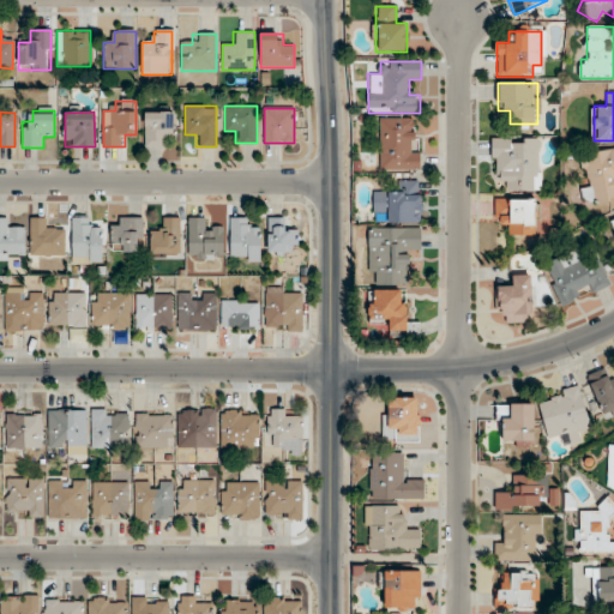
[(175,113),(145,113),(145,146),(164,146),(164,137),(175,137),(175,113)]
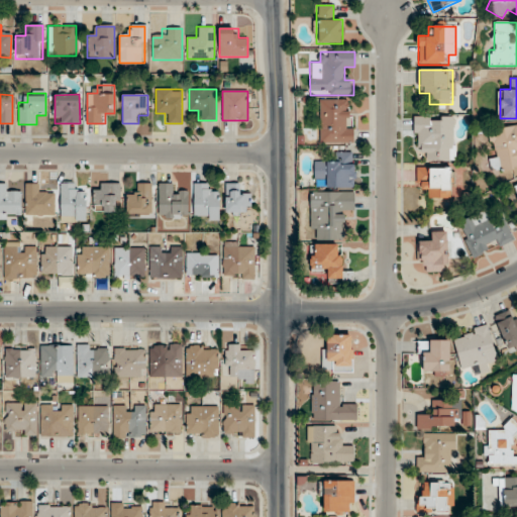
[(319,143),(353,143),(353,109),(347,109),(347,100),(319,100),(319,143)]
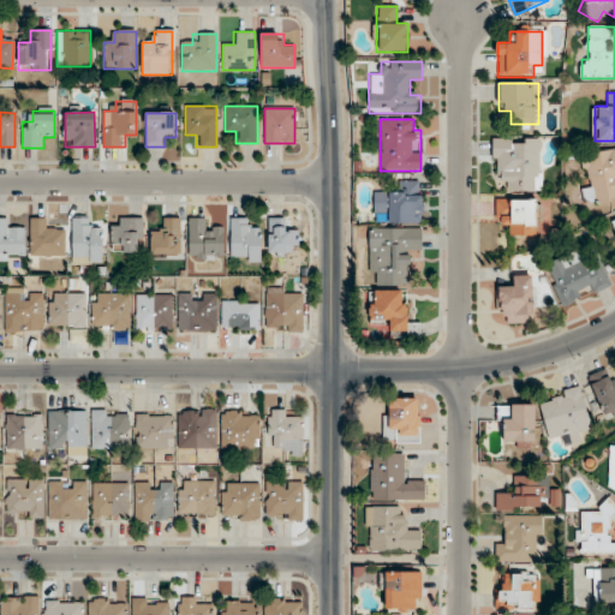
[(541,138),(493,138),(493,179),(505,179),(505,192),(541,192),(541,138)]
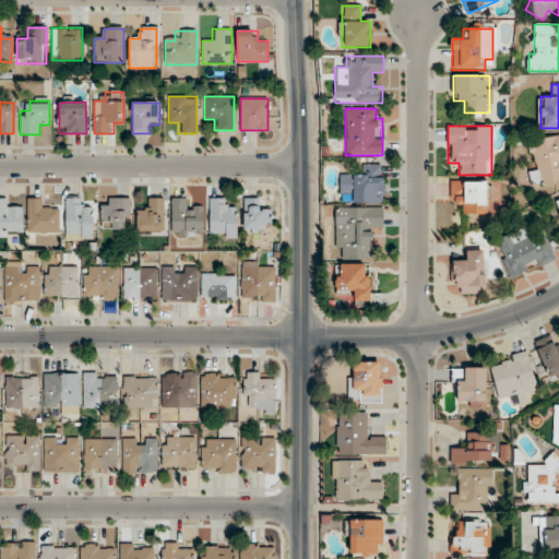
[(558,135),(526,140),(532,186),(558,182),(558,135)]
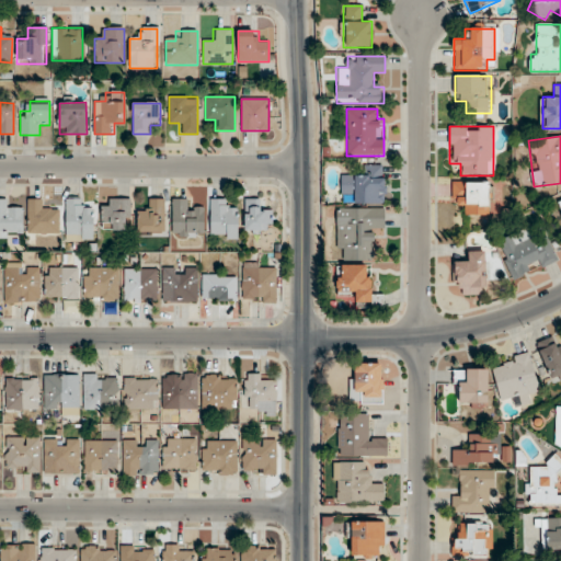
[(341,205),(386,205),(386,165),(364,165),(364,178),(341,178),(341,205)]
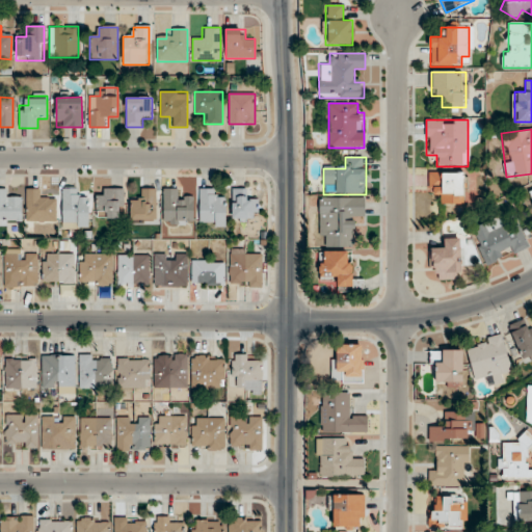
[(428,173),(428,194),(440,194),(440,204),(466,204),(466,173),(428,173)]
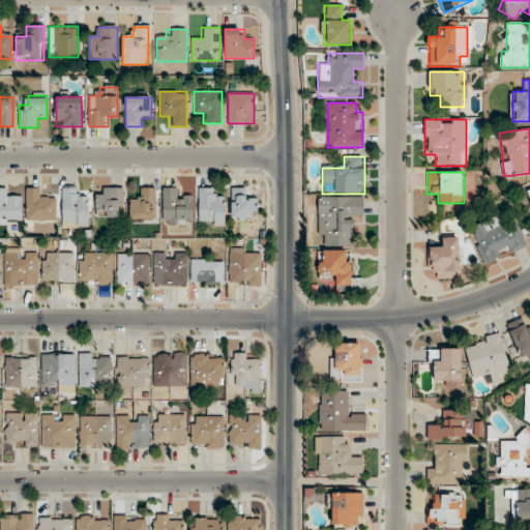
[(0,225),(22,225),(22,199),(11,199),(11,188),(0,187),(0,225)]
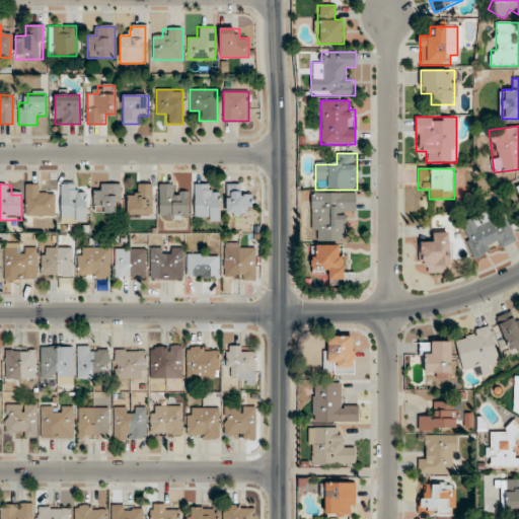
[(86,224),(86,193),(76,193),(76,183),(61,183),(61,224),(86,224)]
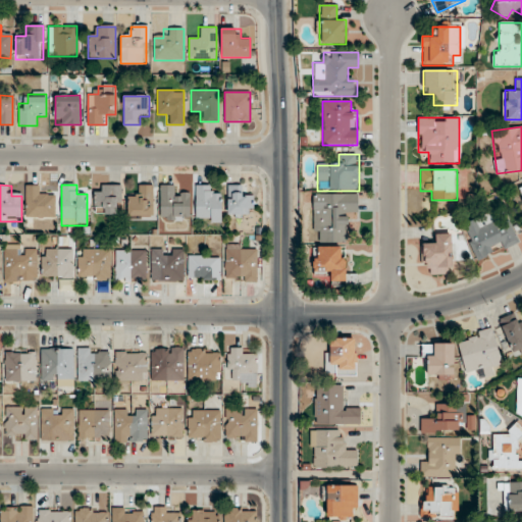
[(103,194),(94,194),(94,214),(121,214),(121,185),(103,185),(103,194)]
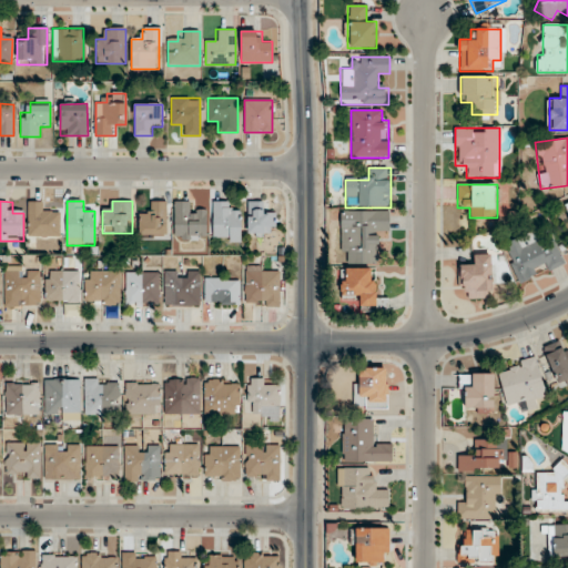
[(48,202),(28,202),(28,236),(60,236),(60,213),(48,213),(48,202)]
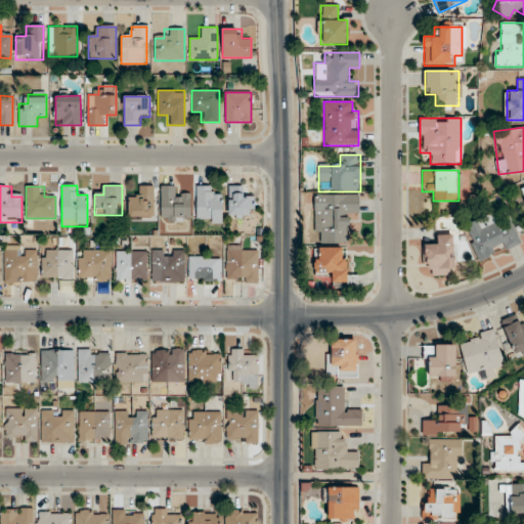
[(153,217),(153,186),(139,186),(139,197),(128,197),(128,217),(153,217)]
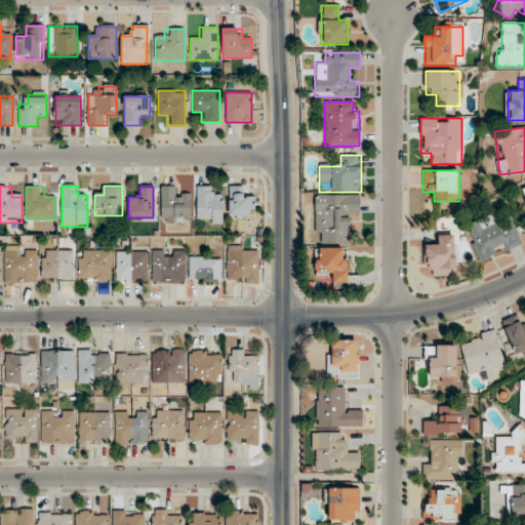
[(224,224),(224,197),(214,197),(214,187),(197,187),(197,224),(224,224)]
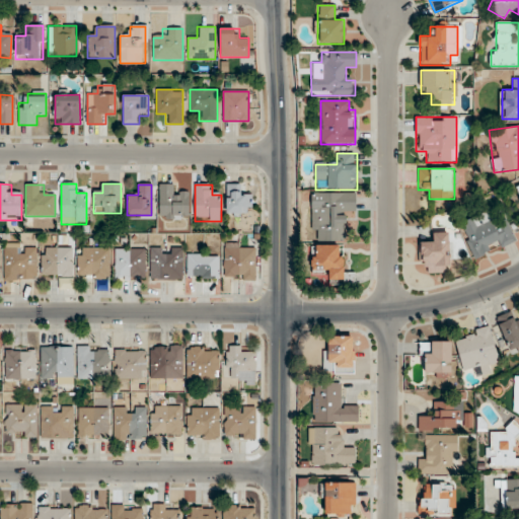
[(226,215),(251,215),(251,195),(241,195),(241,184),(226,184),(226,215)]
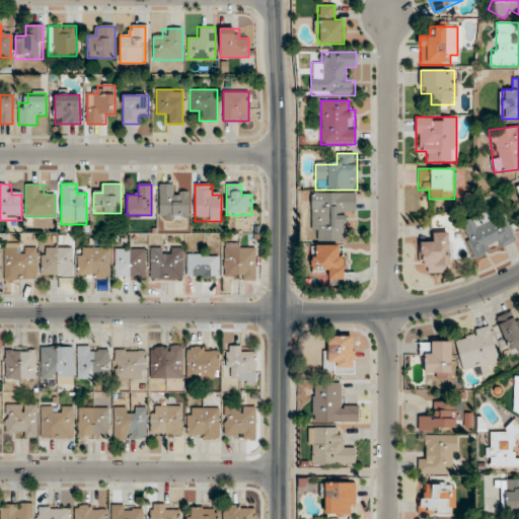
[(159,220),(188,220),(188,195),(175,195),(175,186),(159,186),(159,220)]
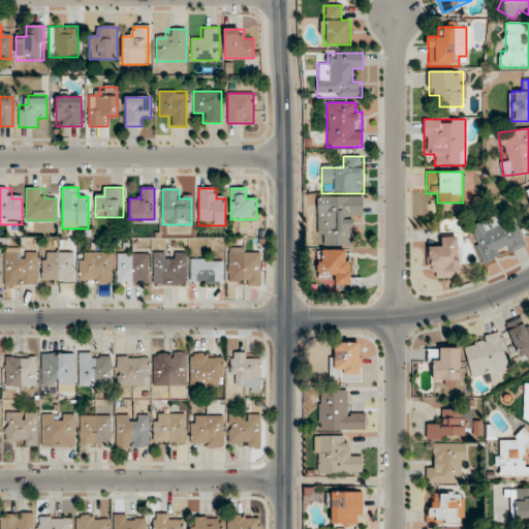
[(352,217),(364,217),(364,196),(317,196),(317,236),(325,236),(325,246),(352,246),(352,217)]
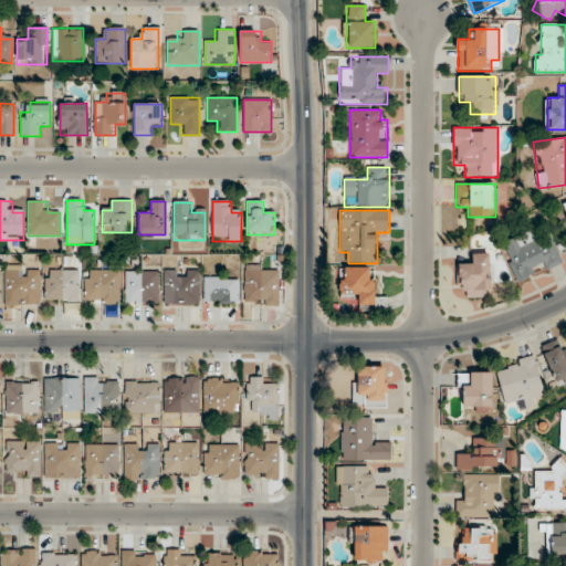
[(562,262),(552,236),(536,242),(532,231),(501,244),(517,283),(540,274),(538,272),(562,262)]
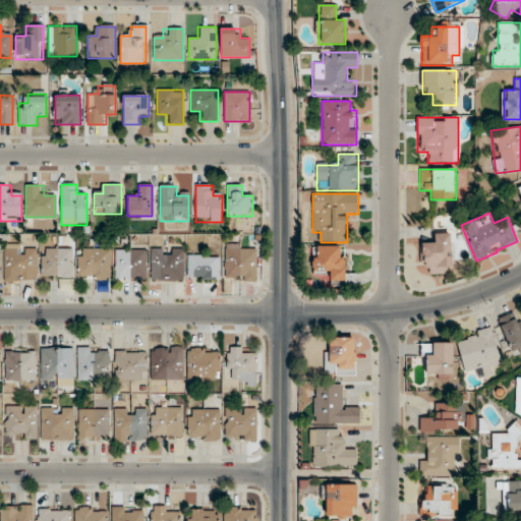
[(422,274),(452,274),(452,242),(422,242),(422,274)]
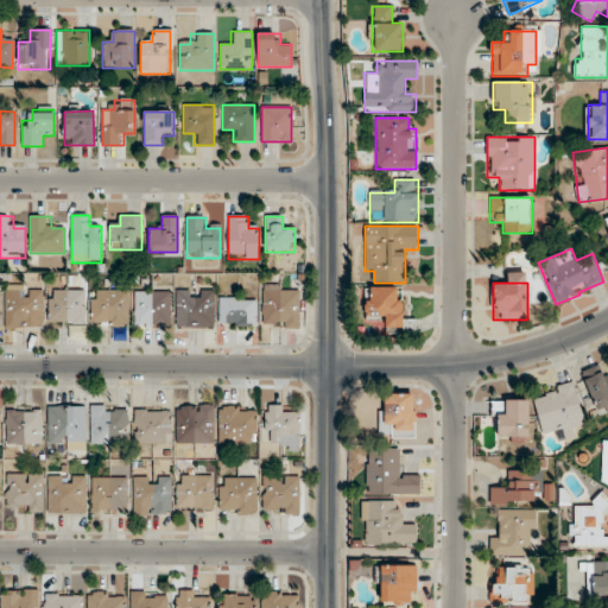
[(43,328),(43,285),(5,285),(5,328),(43,328)]
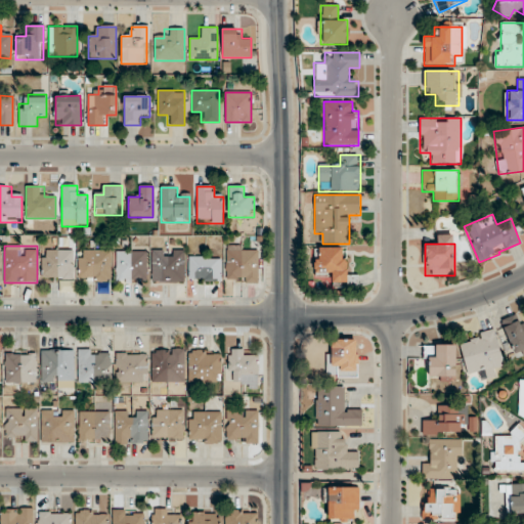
[(225,282),(257,282),(257,246),(225,246),(225,282)]
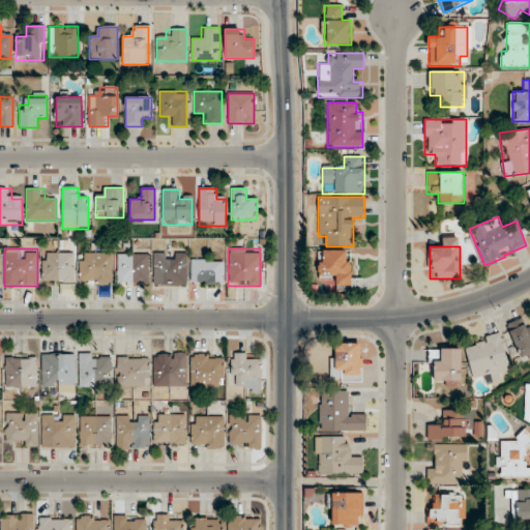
[(351,251),(318,251),(319,281),(335,281),(335,291),(361,291),(361,278),(351,278),(351,251)]
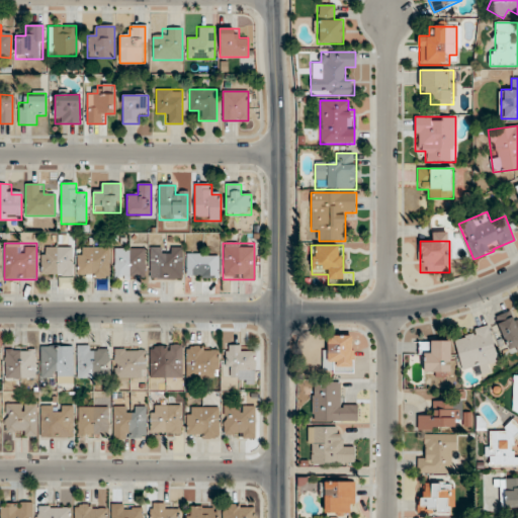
[(73,278),(73,247),(40,247),(40,278),(73,278)]
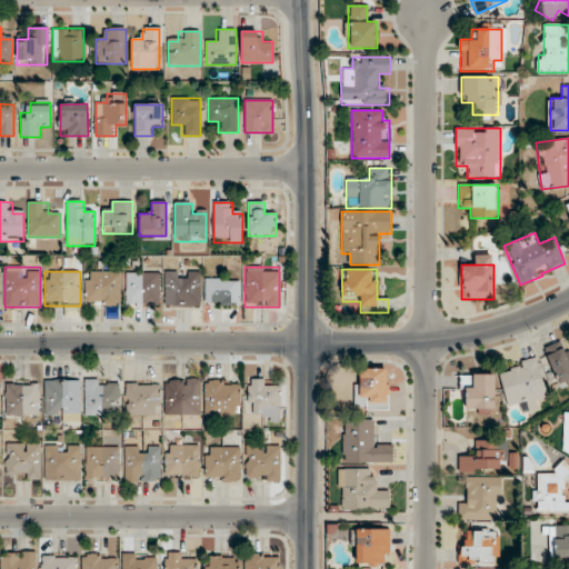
[(120,271),(85,271),(85,307),(120,307),(120,271)]
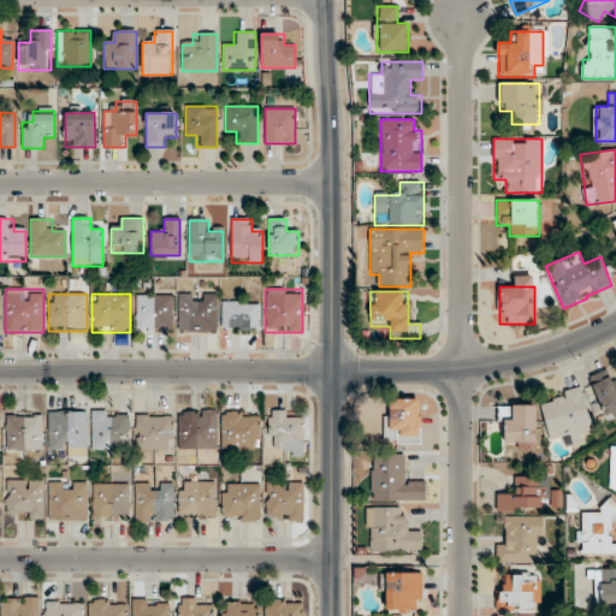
[(218,294),(178,294),(178,332),(218,332),(218,294)]
